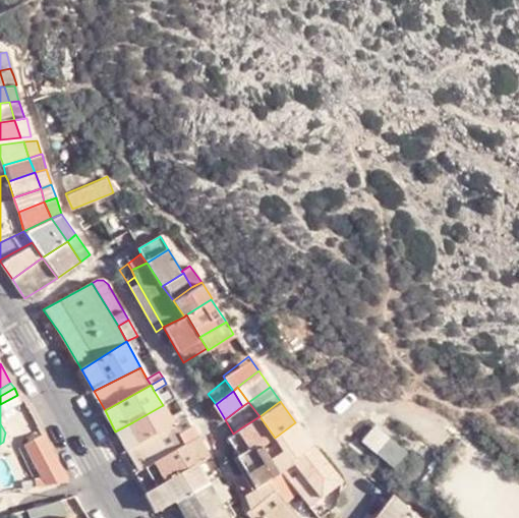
[(132,422),(141,442),(172,423),(167,414),(163,405),(132,422)]
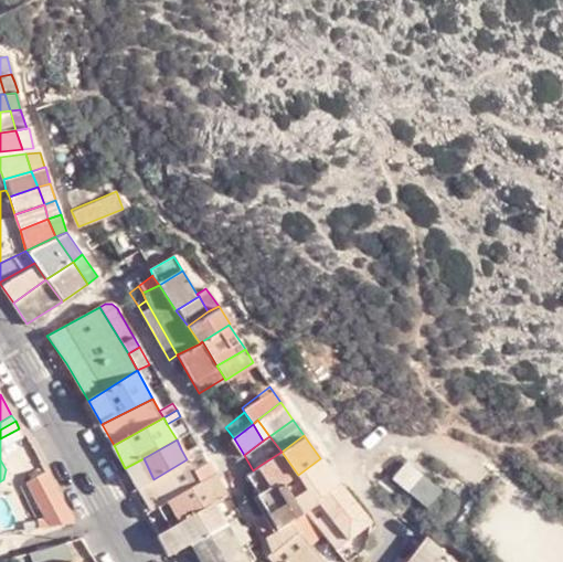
[(195,443),(181,449),(187,459),(201,452),(195,443)]
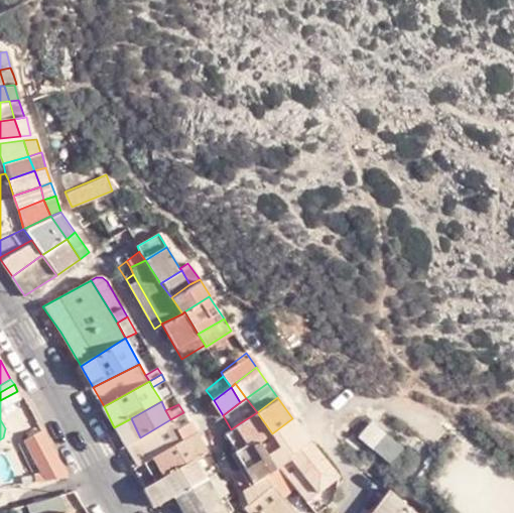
[(258,443),(272,433),(257,412),(238,424),(248,435),(252,441),(255,445),(258,443)]
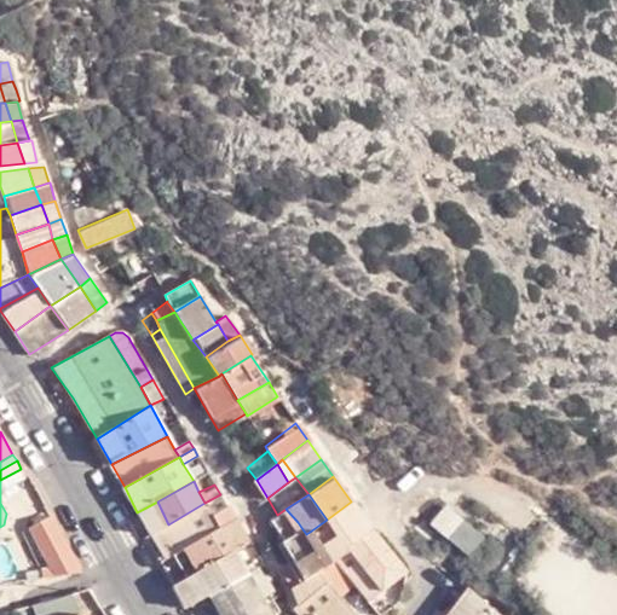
[(151,534),(168,524),(157,502),(137,512),(151,534)]
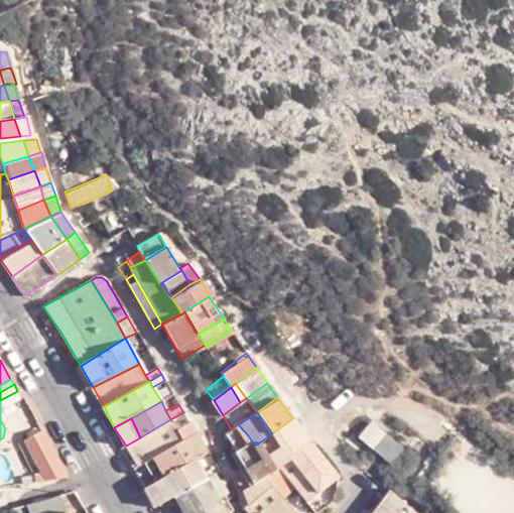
[(258,443),(275,464),(293,453),(309,440),(292,418),(272,433),(258,443)]
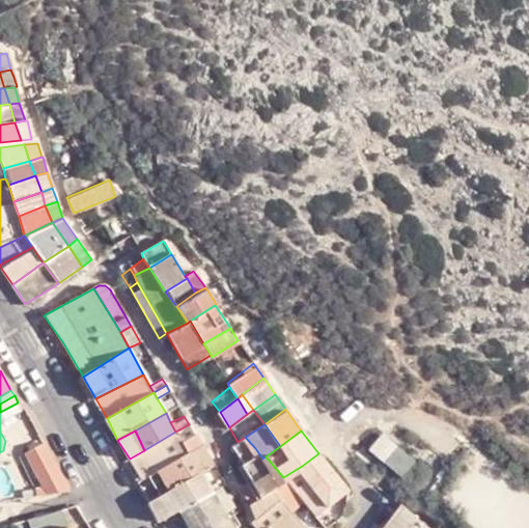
[(144,450),(158,471),(189,454),(182,440),(175,432),(144,450)]
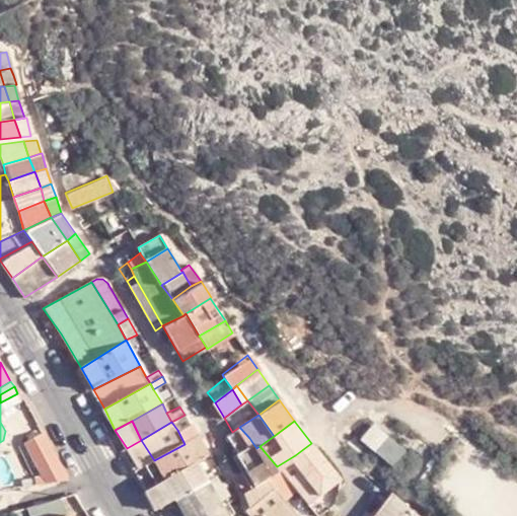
[(377,449),(387,436),(370,424),(360,437),(377,449)]
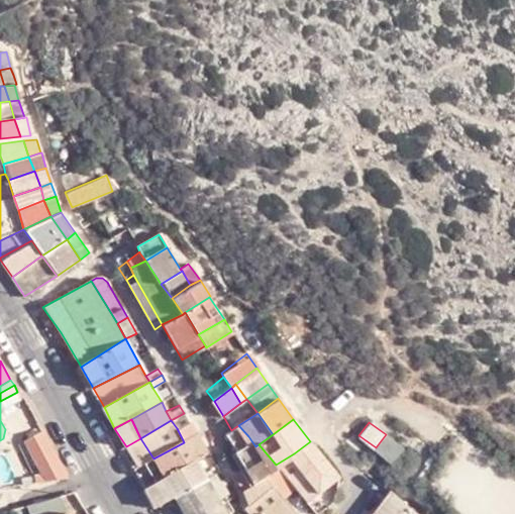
[(184,442),(188,449),(200,441),(190,423),(177,428),(184,442)]
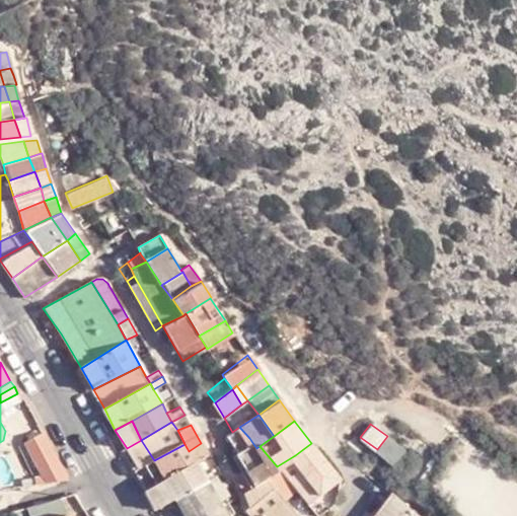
[(233,450),(249,438),(239,427),(232,432),(225,438),(224,439),(233,450)]
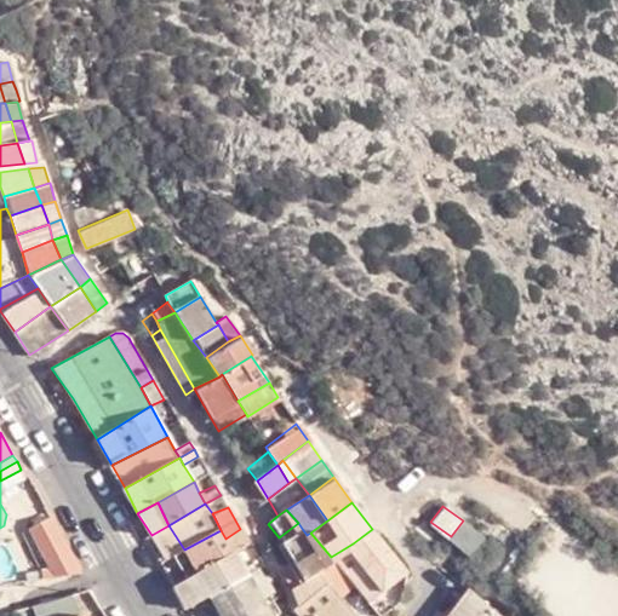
[(84,573),(49,514),(29,527),(51,565),(41,568),(47,579),(84,573)]
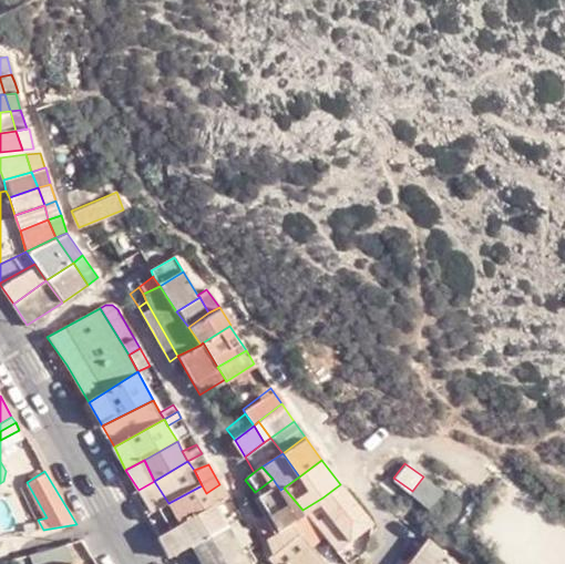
[(456,473),(445,483),(461,502),(473,491),(456,473)]
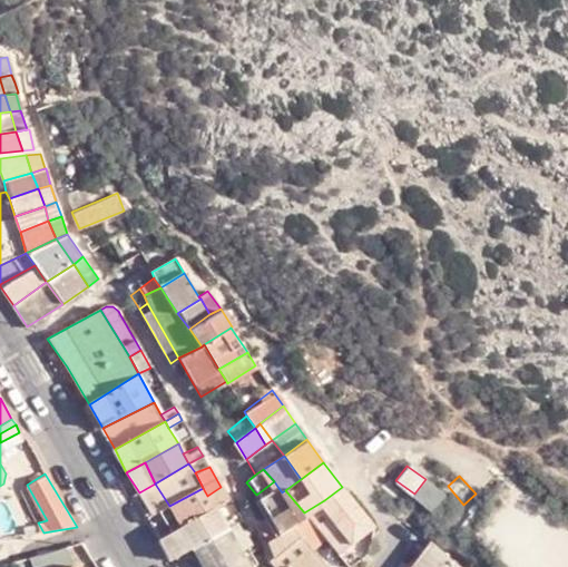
[(442,492),(426,479),(414,494),(429,506),(442,492)]
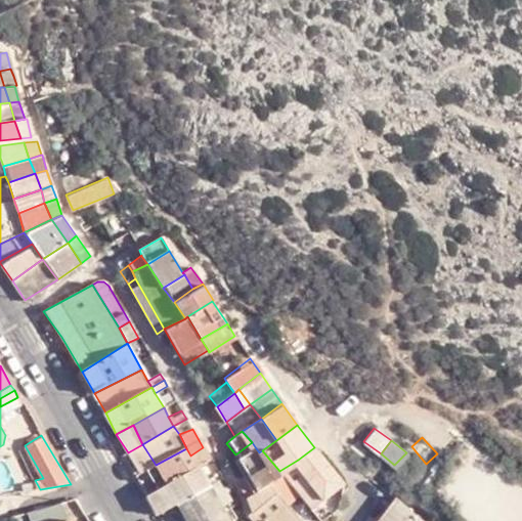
[(139,475),(156,465),(142,444),(128,452),(139,475)]
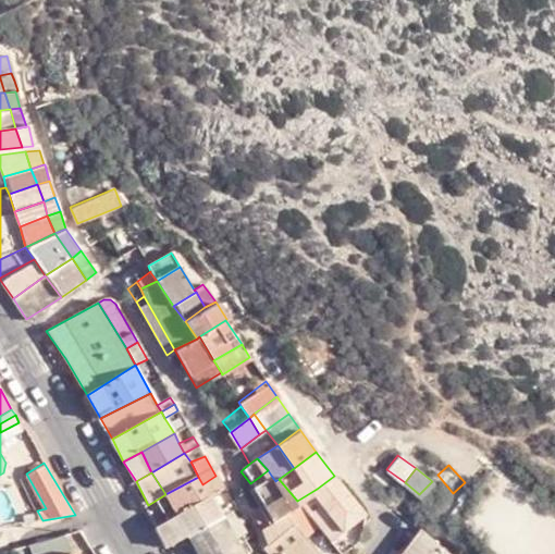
[(210,496),(212,502),(226,493),(216,476),(202,484),(210,496)]
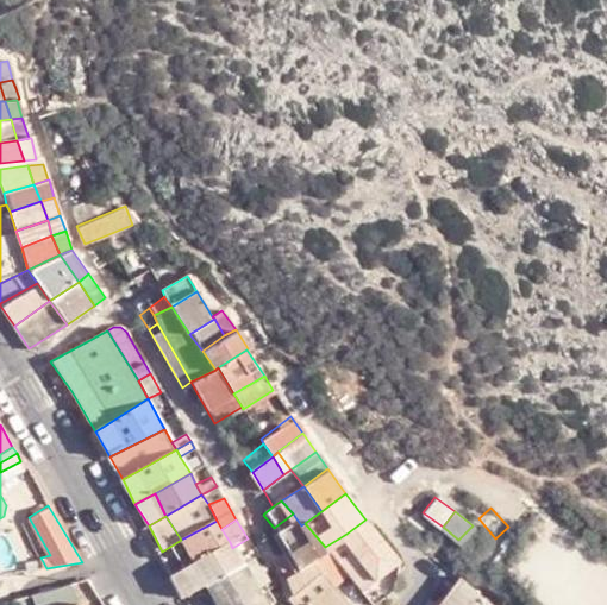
[(330,553),(333,558),(360,590),(381,574),(396,560),(365,520),(346,534),(325,547),(330,553)]
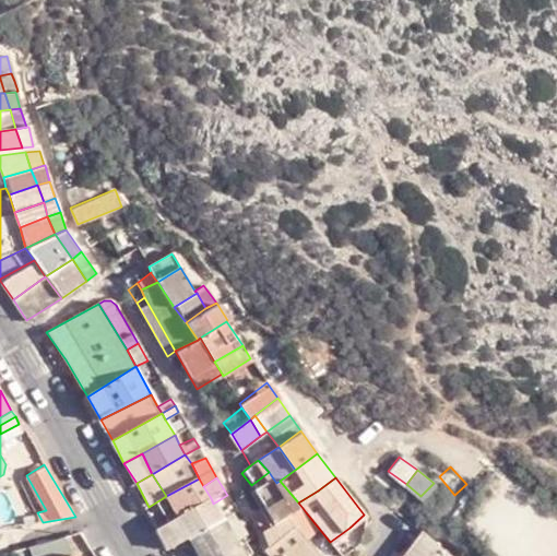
[(166,496),(178,516),(211,498),(203,486),(199,478),(166,496)]
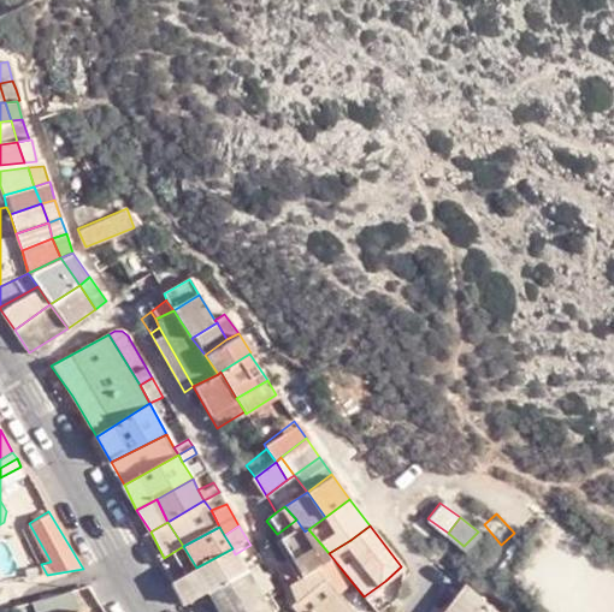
[(279,539),(291,559),(312,548),(305,532),(301,527),(279,539)]
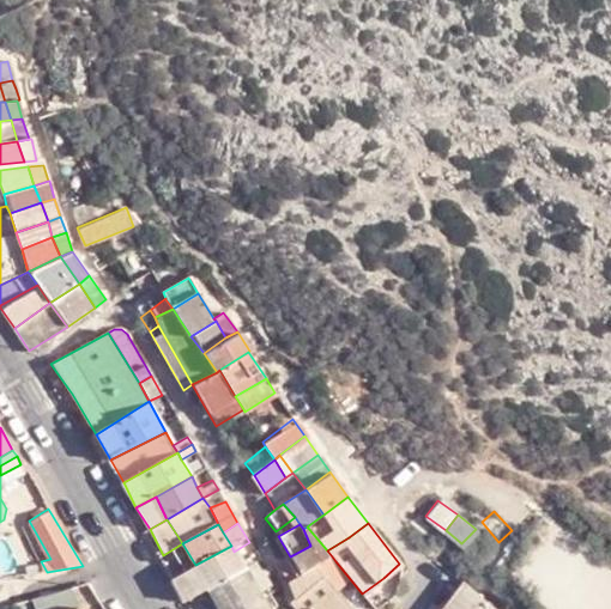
[(279,562),(289,583),(320,568),(332,556),(327,550),(307,527),(303,529),(310,546),(290,556),(279,562)]
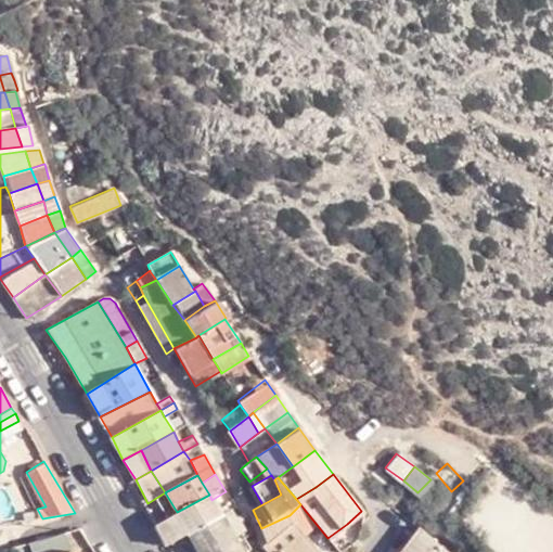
[(211,500),(220,513),(229,509),(234,505),(226,491),(211,500)]
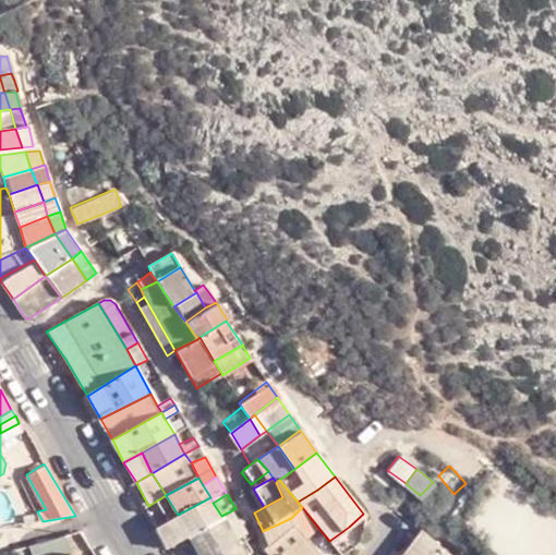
[(178,515),(189,535),(221,516),(213,503),(210,497),(178,515)]
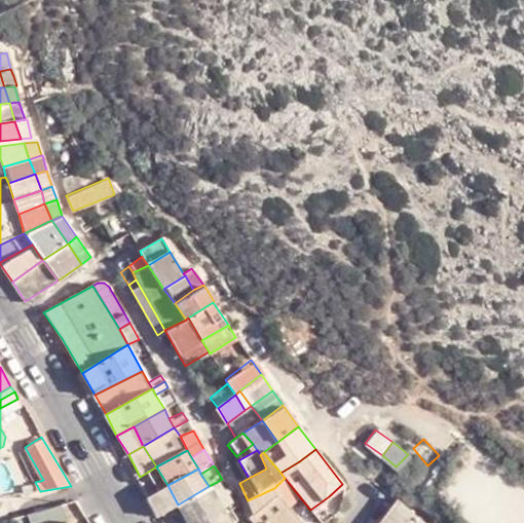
[(253,510),(274,493),(288,482),(285,478),(274,488),(248,500),(253,510)]
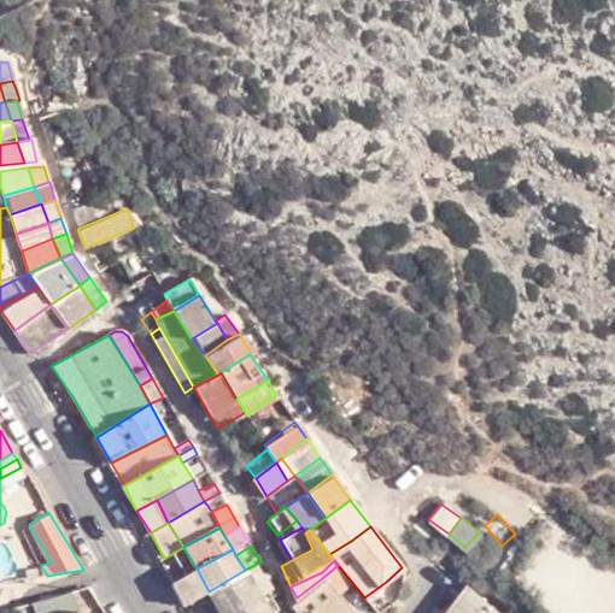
[(258,594),(267,589),(270,588),(255,565),(245,570),(258,594)]
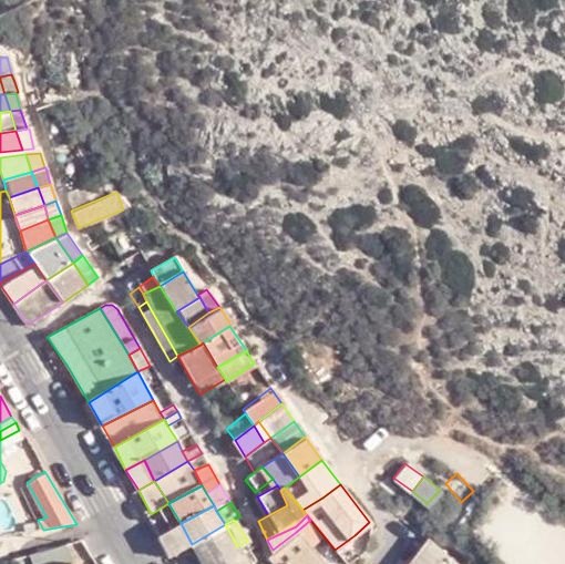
[(158,536),(171,556),(192,544),(181,523),(158,536)]
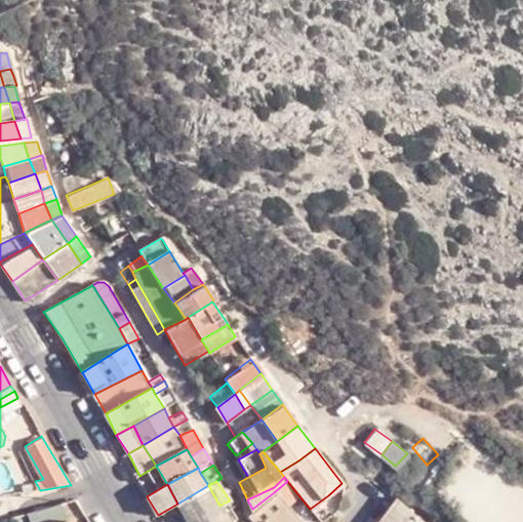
[(177,504),(189,521),(194,521),(219,506),(208,485),(177,504)]
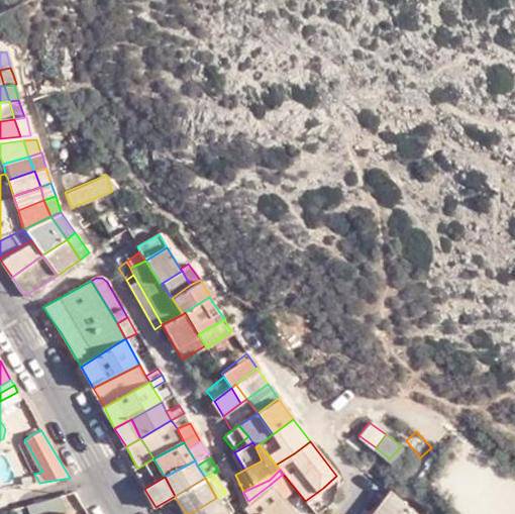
[(256,513),(296,513),(270,485),(248,501),(247,503),(256,513)]
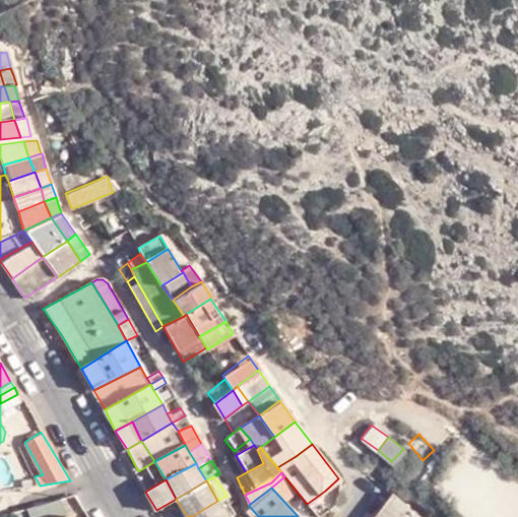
[(314,513),(318,516),(323,516),(335,503),(335,501),(325,491),(307,504),(314,513)]
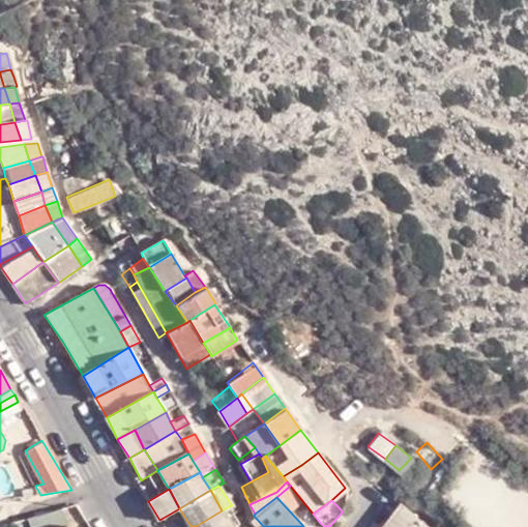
[(429,526),(397,503),(379,526),(429,526)]
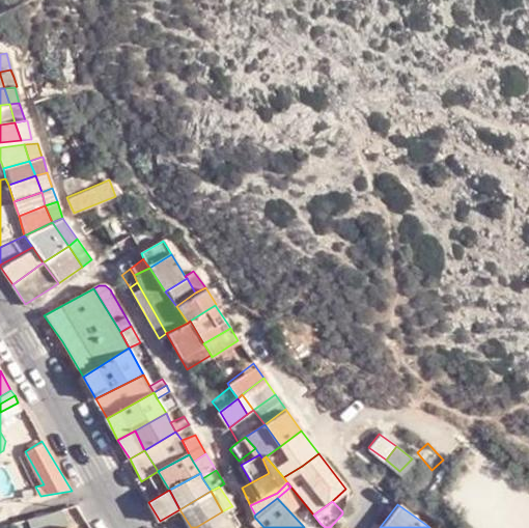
[(196,527),(232,527),(222,511),(196,527)]
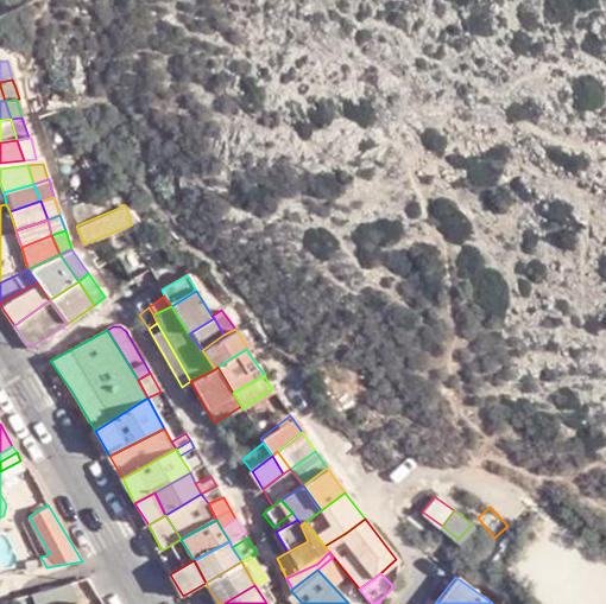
[(302,603),(291,591),(289,602),(290,603),(302,603)]
